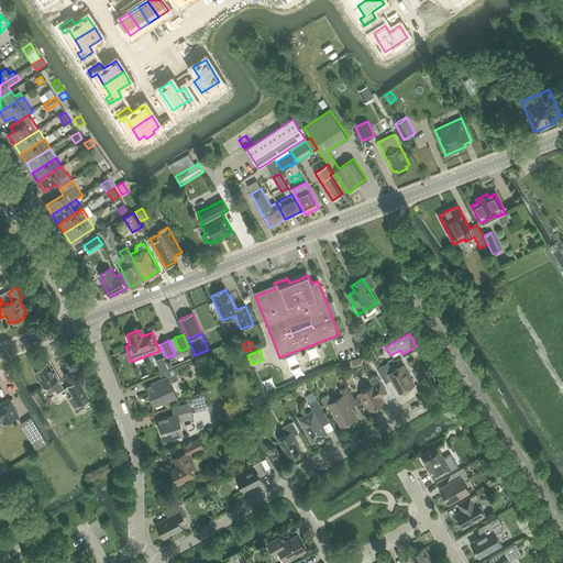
[(368,353),(362,356),(366,364),(372,360),(368,353)]
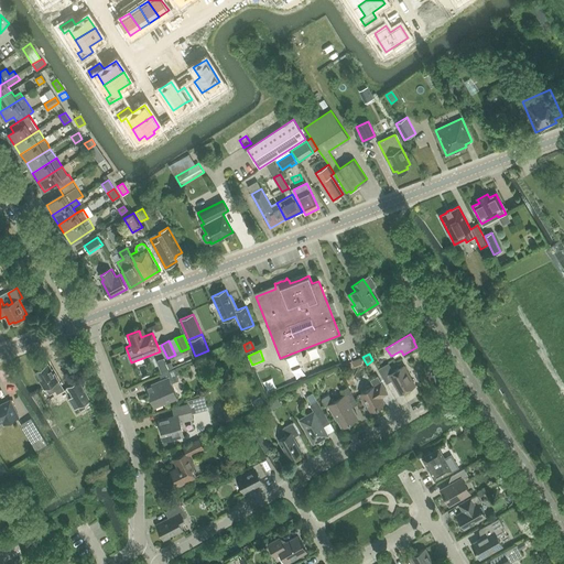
[(378,369),(387,384),(393,380),(400,393),(414,386),(403,366),(393,372),(388,364),(378,369)]
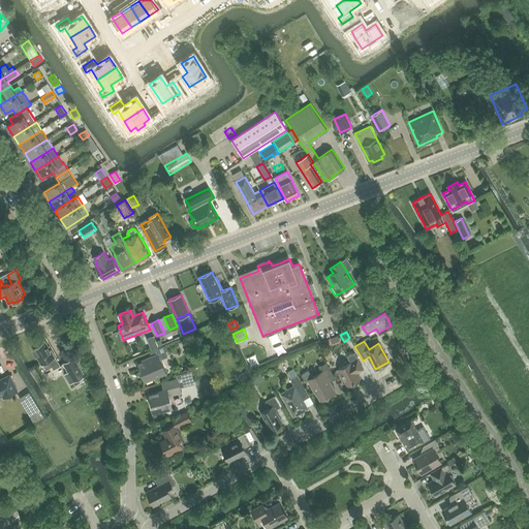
[(32,348),(41,364),(42,364),(45,369),(52,367),(53,369),(60,365),(51,349),(50,350),(44,342),(32,348)]
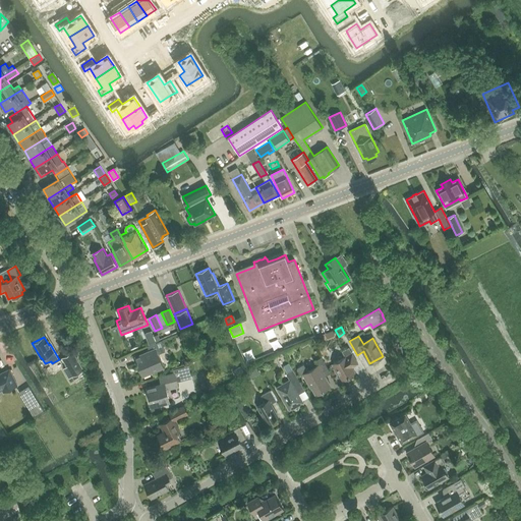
[(135,358),(141,374),(163,365),(158,354),(165,351),(161,341),(148,346),(150,352),(135,358)]
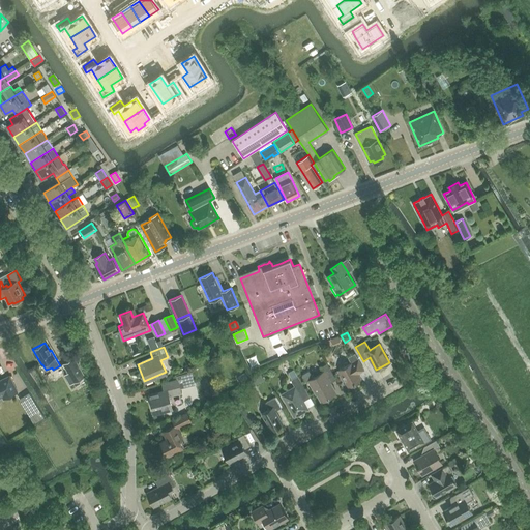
[(351,362),(339,370),(342,375),(341,376),(344,381),(345,381),(348,386),(361,379),(358,373),(364,370),(355,353),(348,357),(351,362)]
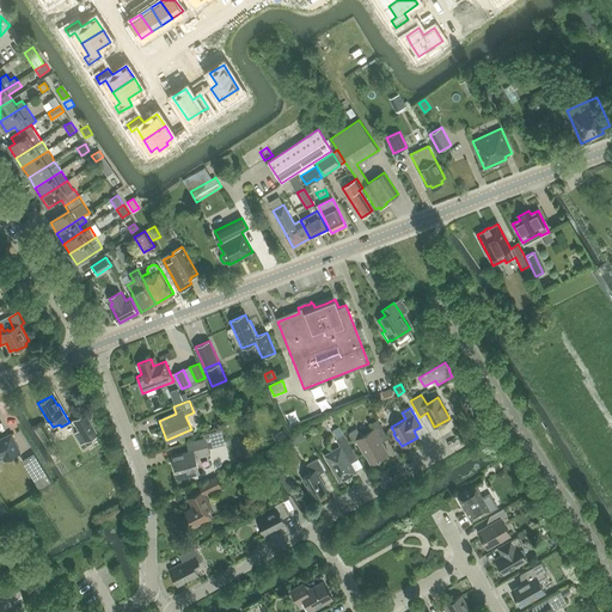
[(86,414),(73,420),(79,430),(75,433),(80,444),(97,434),(86,414)]
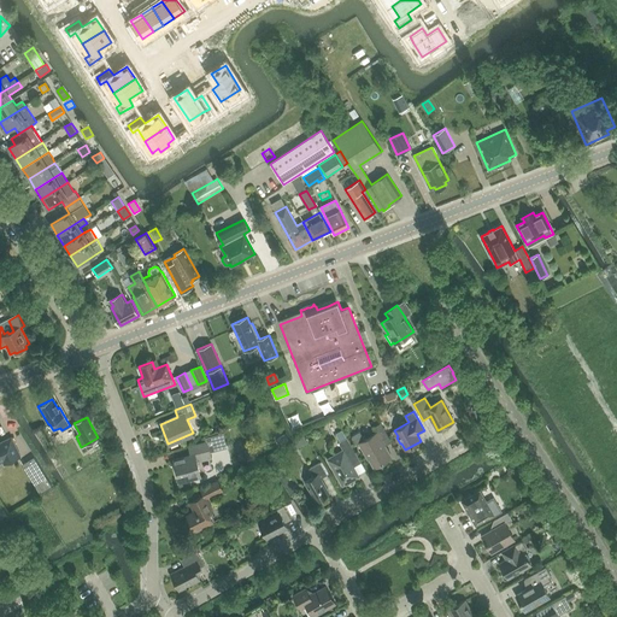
[(392,458),(381,440),(388,436),(381,423),(374,428),(376,433),(364,440),(359,432),(352,436),(357,445),(359,444),(368,459),(369,458),(374,468),(392,458)]
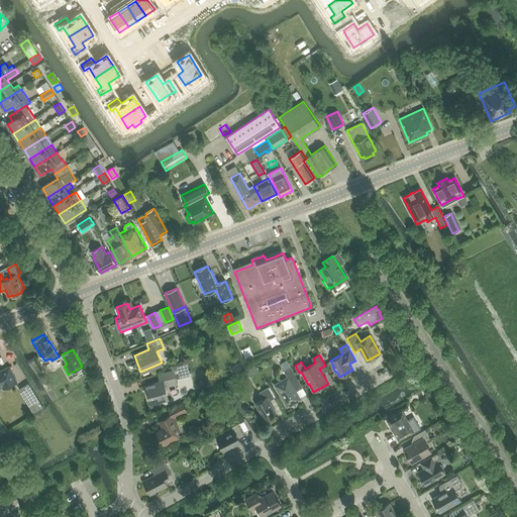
[(288,362),(282,365),(285,370),(291,367),(288,362)]
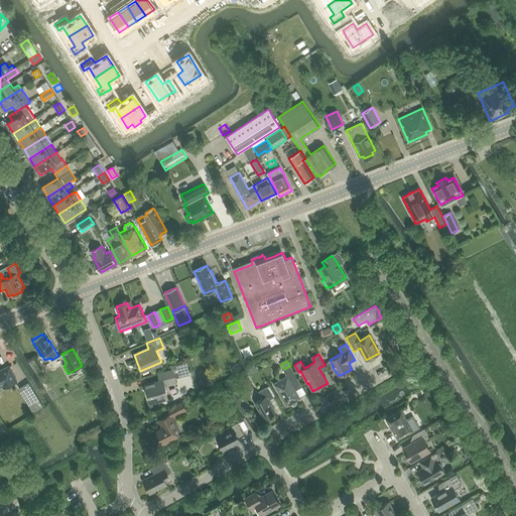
[(239,362),(231,367),(234,372),(242,368),(239,362)]
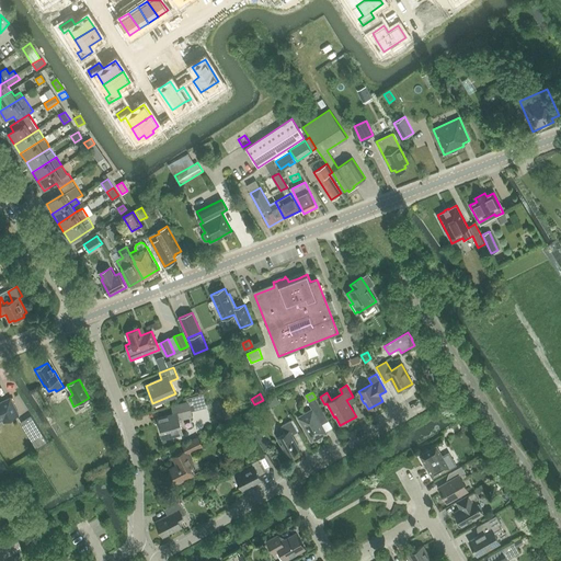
[(206,407),(203,395),(193,397),(196,409),(206,407)]
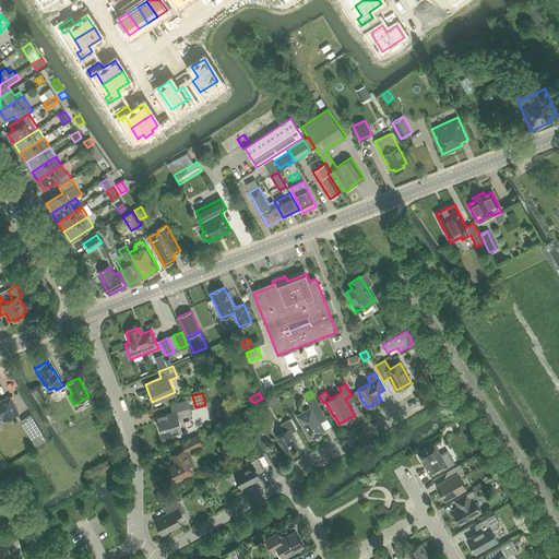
[(0,416),(6,413),(9,418),(19,413),(10,395),(0,400),(0,416)]
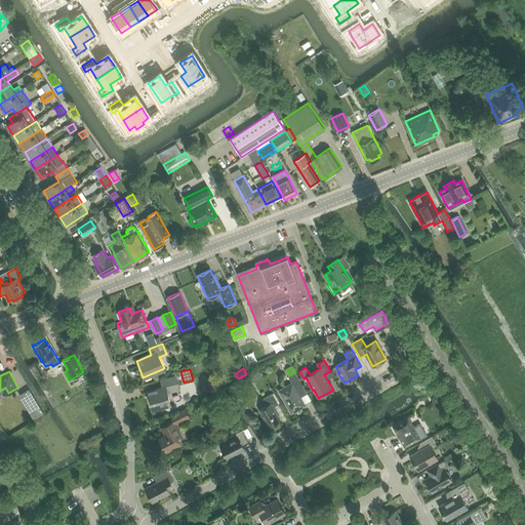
[(292,382),(280,390),(282,394),(281,395),(288,408),(290,407),(293,412),(306,405),(300,397),(300,395),(307,392),(295,372),(289,375),(288,376),(292,382)]
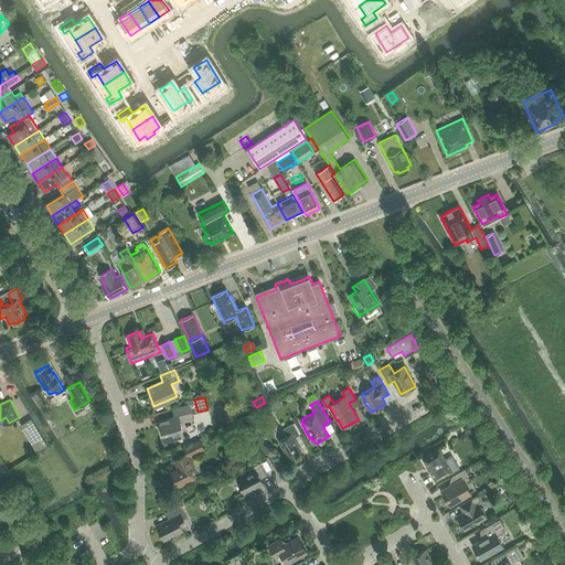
[(159,420),(164,440),(183,435),(180,423),(193,418),(189,405),(173,409),(174,416),(159,420)]
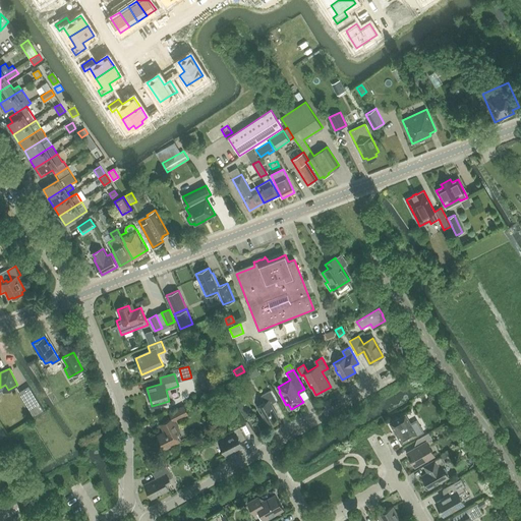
[(74,379),(69,381),(73,390),(78,388),(74,379)]
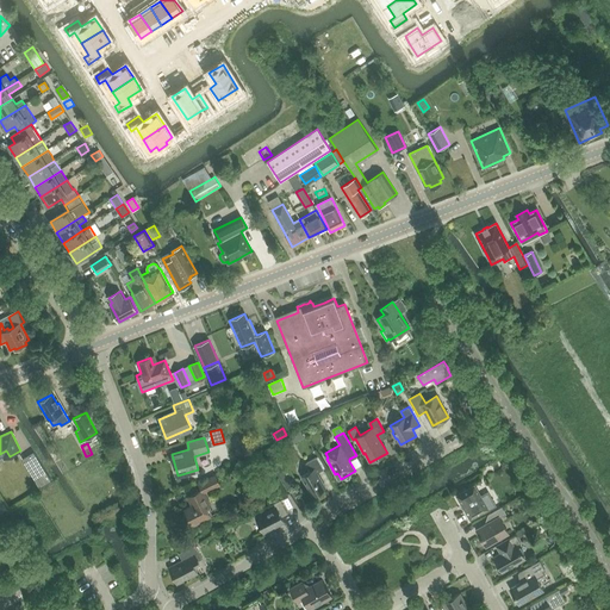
[(92,452),(100,454),(103,447),(95,443),(92,452)]
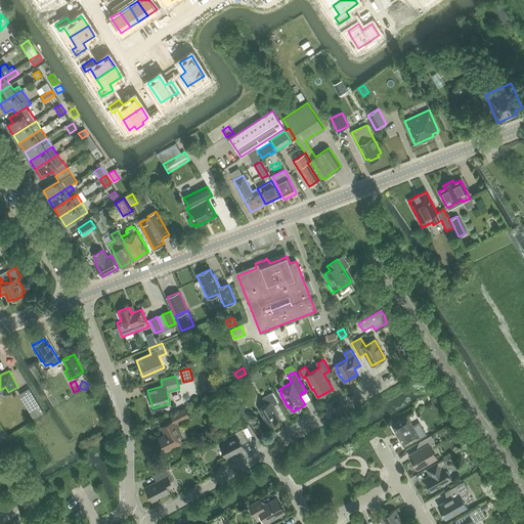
[(29,388),(20,394),(35,418),(44,412),(29,388)]
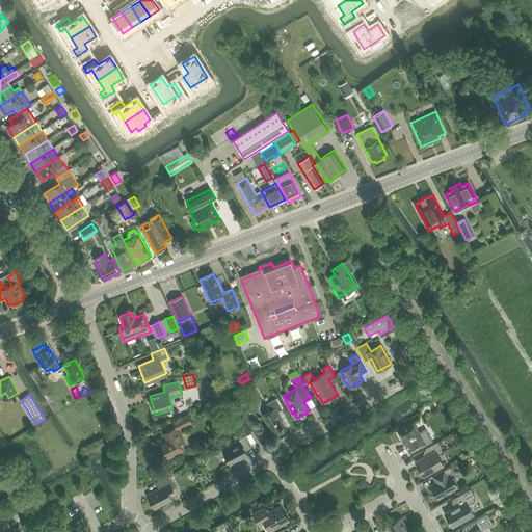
[(263,416),(272,432),(284,425),(276,413),(282,409),(276,398),(266,404),(270,410),(263,416)]
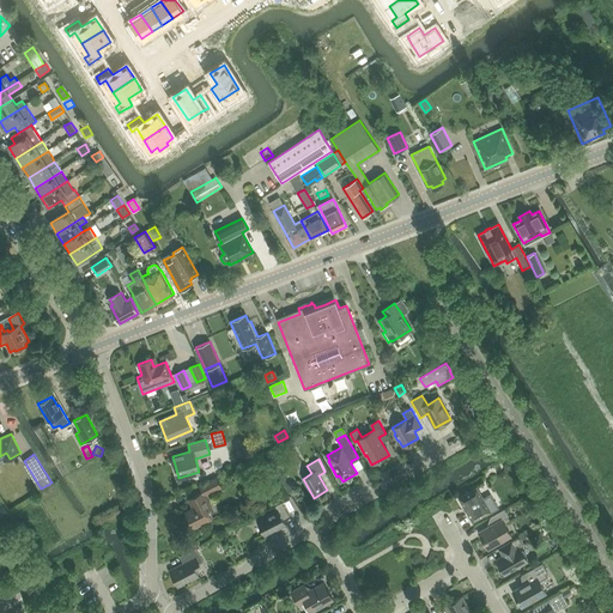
[(187,515),(193,528),(211,519),(207,510),(212,508),(205,495),(220,487),(216,478),(200,486),(202,492),(188,499),(194,511),(187,515)]
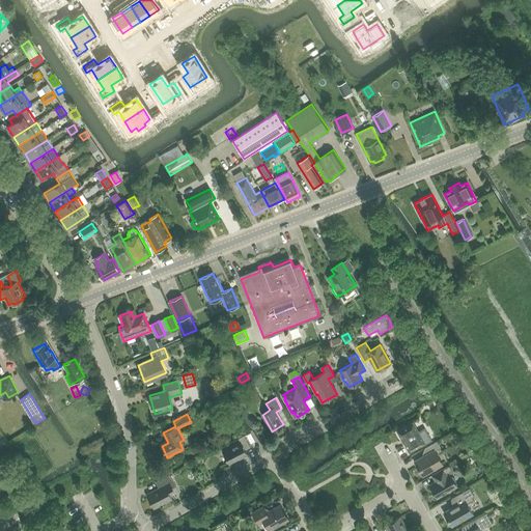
[(397,431),(410,452),(424,443),(424,444),(431,440),(424,428),(418,432),(413,422),(397,431)]
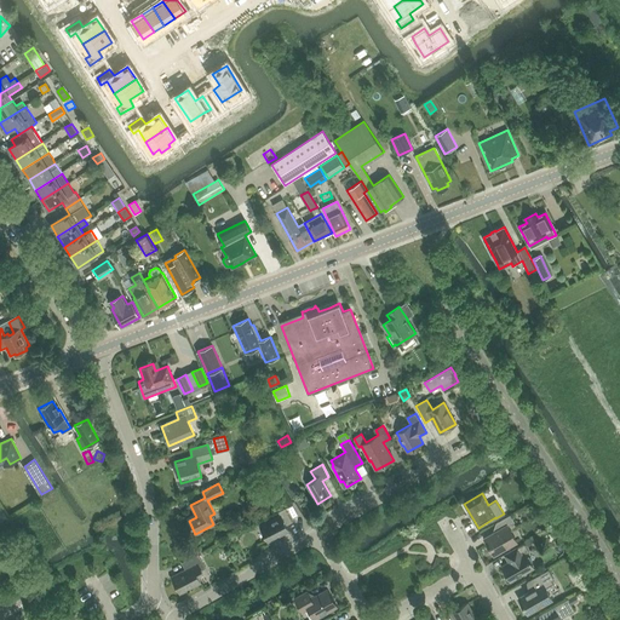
[(281,516),(260,527),(268,541),(288,530),(286,526),(292,522),(285,507),(279,511),(281,516)]
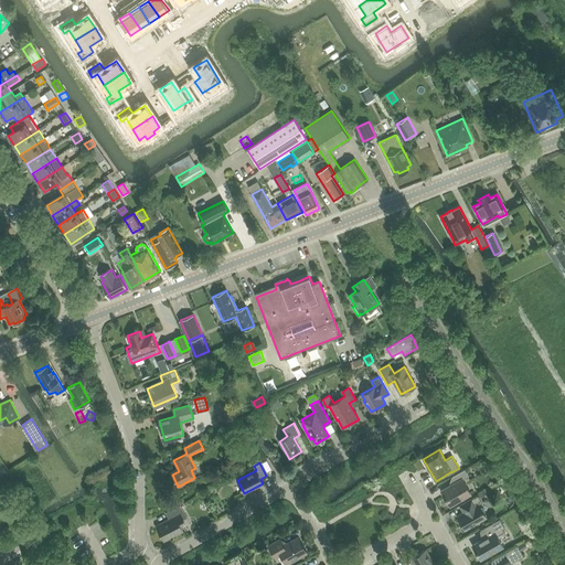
[(441,490),(450,507),(471,494),(462,480),(469,476),(465,469),(451,477),(455,482),(441,490)]
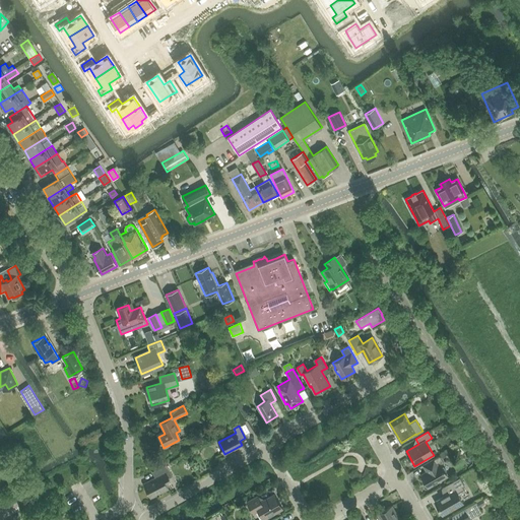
[(420,475),(428,488),(447,476),(441,464),(444,462),(441,458),(440,456),(439,457),(434,459),(424,465),(427,471),(420,475)]
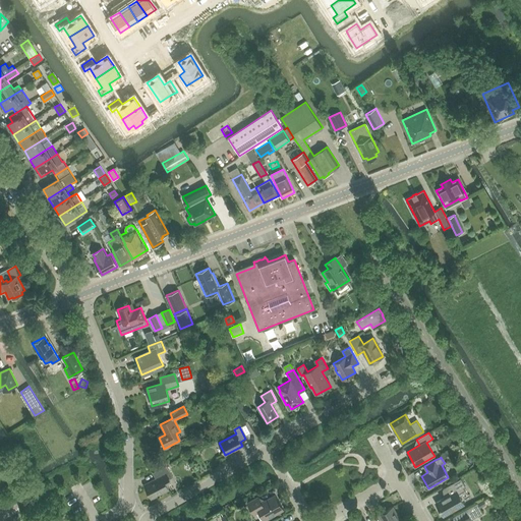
[(145,485),(152,499),(169,489),(165,483),(170,480),(169,479),(173,477),(166,465),(153,472),(156,479),(145,485)]
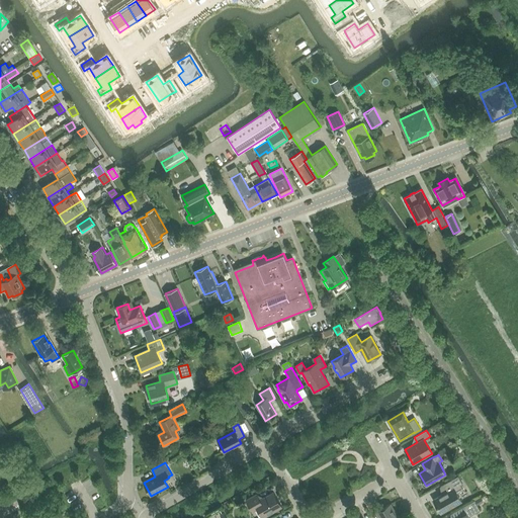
[(483,475),(478,478),(481,485),(487,482),(483,475)]
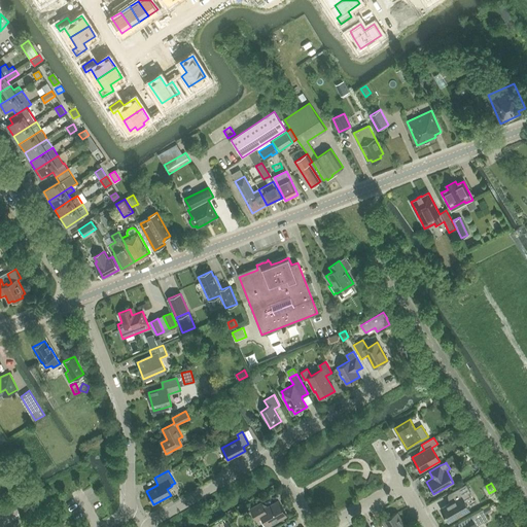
[(441,508),(449,522),(469,510),(464,501),(471,498),(468,494),(471,493),(466,484),(448,494),(452,501),(441,508)]
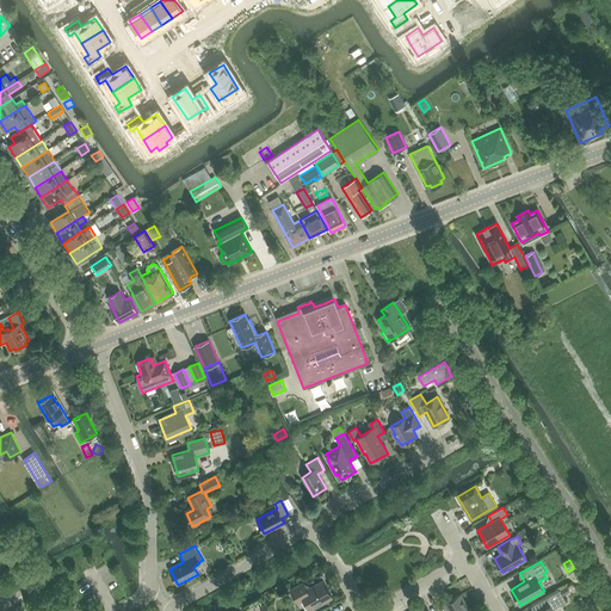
[(290,590),(298,603),(304,600),(309,610),(332,598),(322,581),(307,590),(303,582),(290,590)]
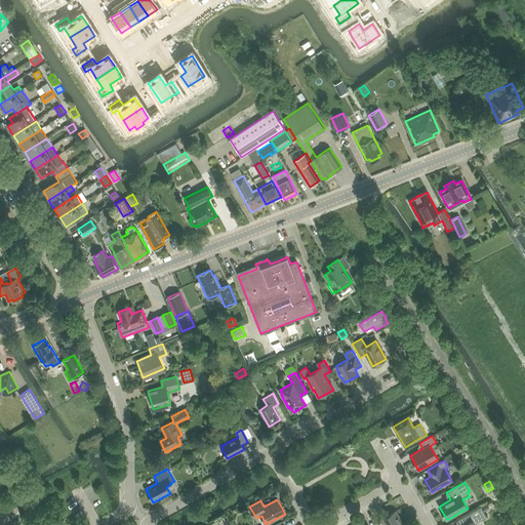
[(476,524),(475,523),(487,517),(484,512),(481,507),(458,520),(461,524),(476,524)]
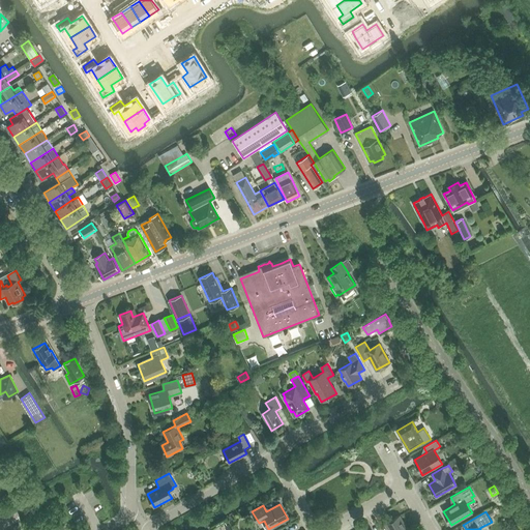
[(408,529),(400,516),(385,524),(388,529),(408,529)]
